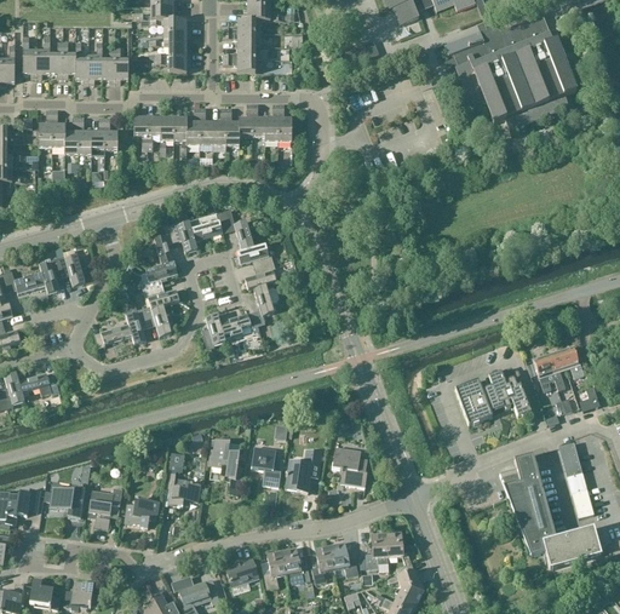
[(454,3),(457,9),(475,1),(476,0),(481,13),(488,11),(483,0),(383,0),(386,7),(392,5),(400,23),(419,16),(417,10),(434,4),(436,10),(454,3)]
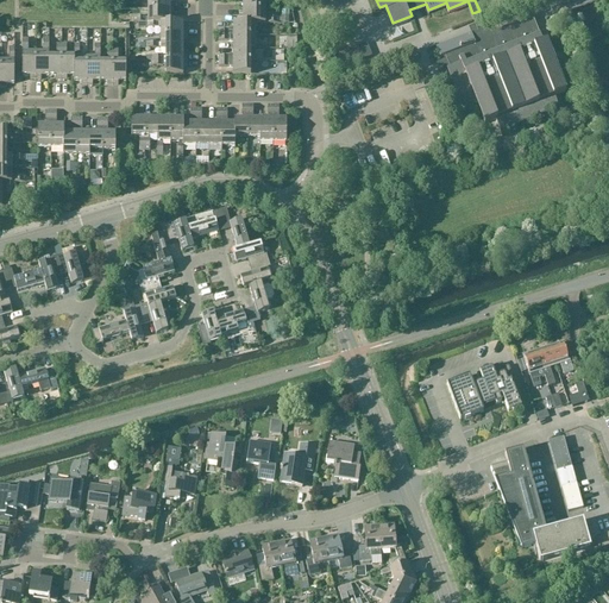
[(133,18),(146,18),(170,18),(170,17),(170,11),(174,11),(174,5),(148,5),(148,13),(145,13),(145,12),(133,12),(133,18)]
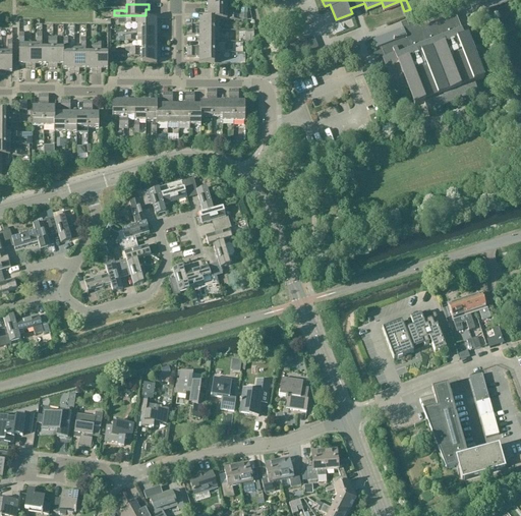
[(208,9),(208,15),(219,15),(219,16),(239,16),(239,11),(229,11),(227,11),(227,4),(205,4),(205,9),(208,9)]
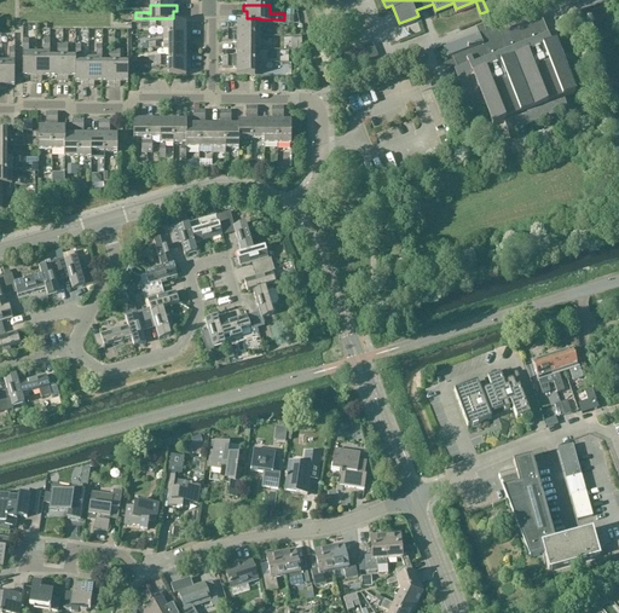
[(487,11),(480,13),(486,28),(479,30),(479,29),(443,44),(447,55),(451,52),(452,56),(449,57),(451,63),(453,62),(455,64),(469,102),(482,96),(492,121),(504,116),(508,128),(568,105),(563,93),(576,90),(551,27),(548,28),(539,6),(532,9),(528,17),(499,28),(492,25),(487,11)]
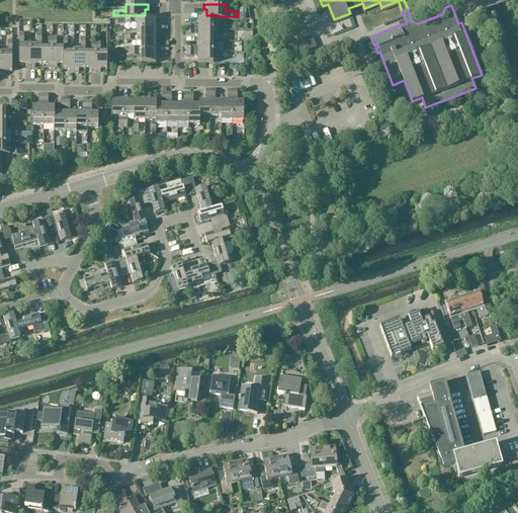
[(124,15),(124,19),(135,19),(137,19),(137,26),(159,26),(159,21),(156,21),(156,14),(145,14),(145,15),(124,15)]
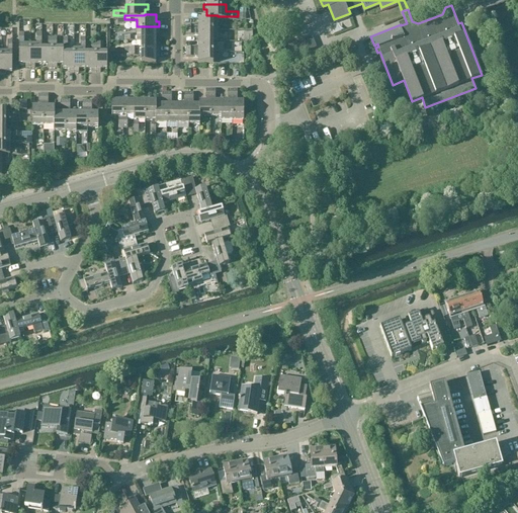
[(218,26),(218,16),(218,15),(206,15),(198,15),(198,21),(186,21),(186,26),(218,26)]
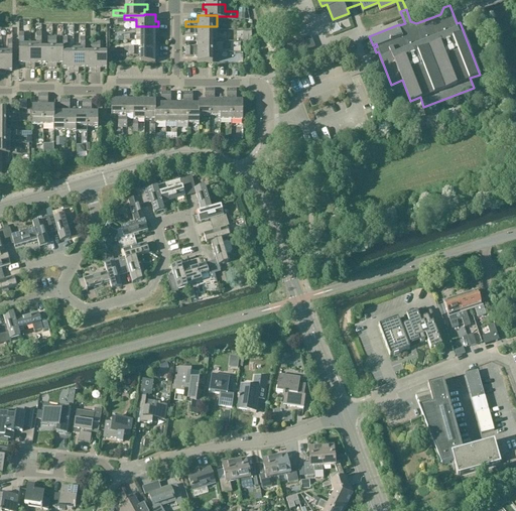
[(124,37),(140,37),(140,36),(155,36),(155,30),(158,30),(158,26),(136,26),(136,32),(134,32),(124,32),(124,37)]
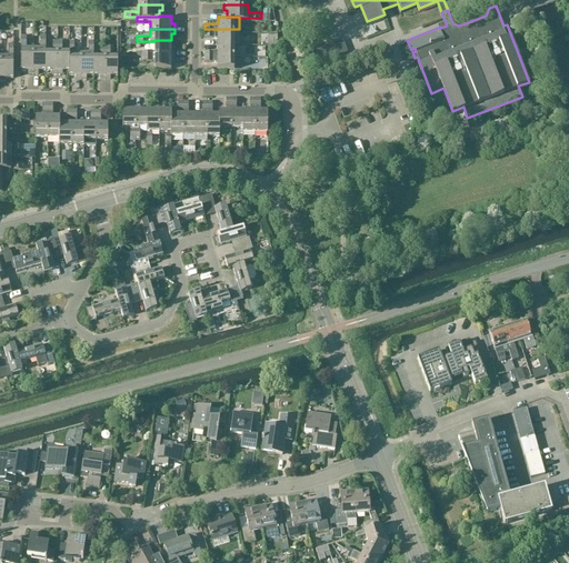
[(218,33),(218,41),(233,41),(239,41),(239,29),(205,29),(205,33),(218,33)]
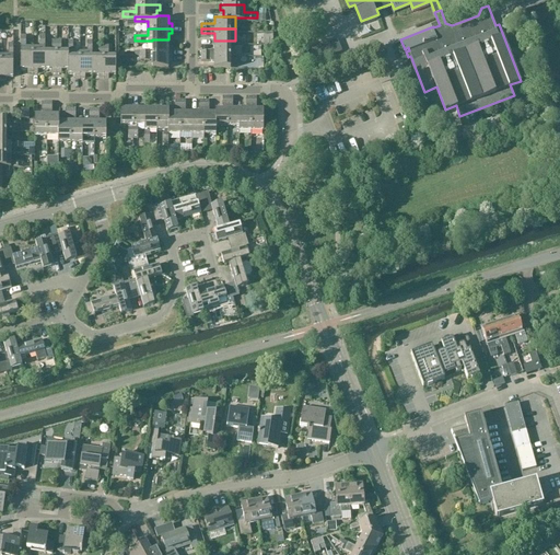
[(27,69),(33,69),(33,44),(25,44),(25,42),(26,42),(26,31),(21,31),(21,65),(27,65),(27,69)]
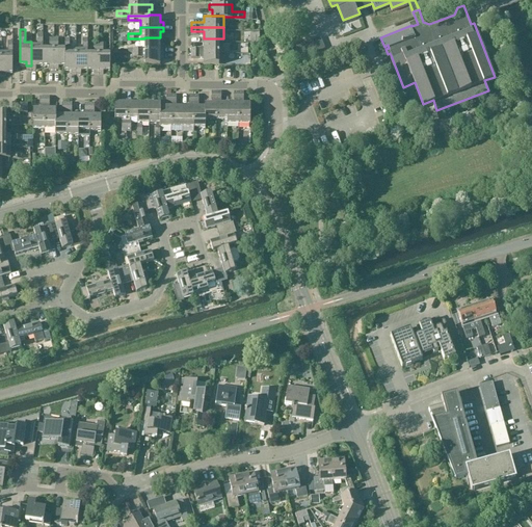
[(31,42),(31,66),(36,66),(36,61),(43,61),(43,47),(43,30),(38,30),(37,40),(38,40),(38,42),(31,42)]
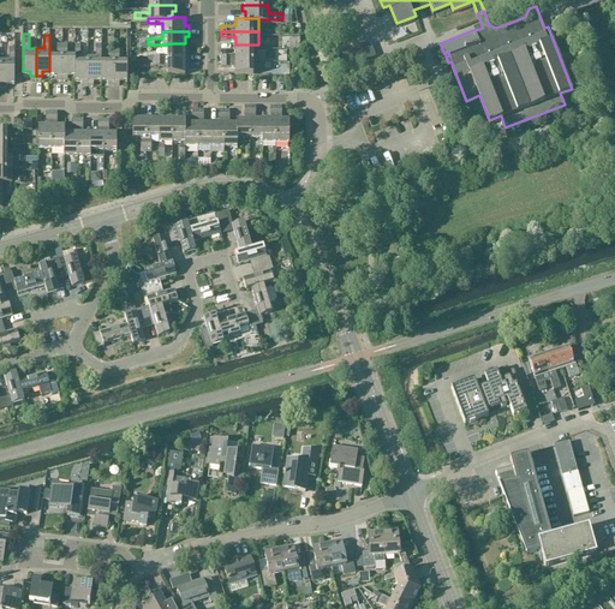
[(57,76),(61,76),(63,40),(57,40),(57,51),(58,51),(58,54),(49,54),(49,71),(57,71),(57,76)]
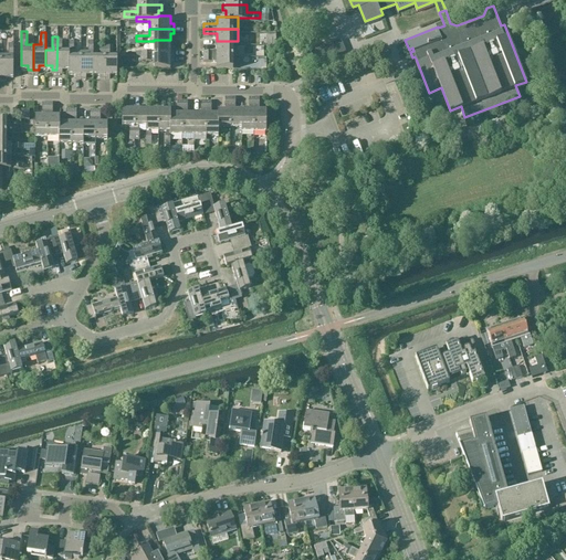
[(62,37),(58,37),(56,70),(62,70),(62,65),(69,66),(69,50),(62,50),(62,46),(62,37)]
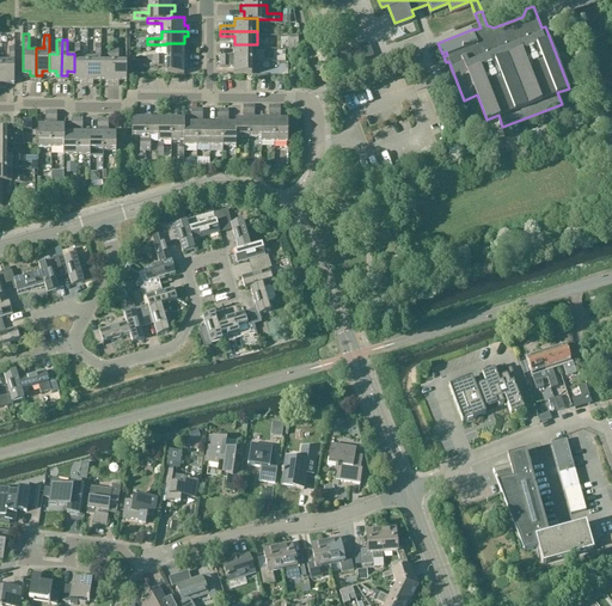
[(74,40),(74,54),(74,72),(74,77),(81,77),(81,80),(87,80),(87,54),(79,54),(79,50),(80,50),(80,40),(74,40)]
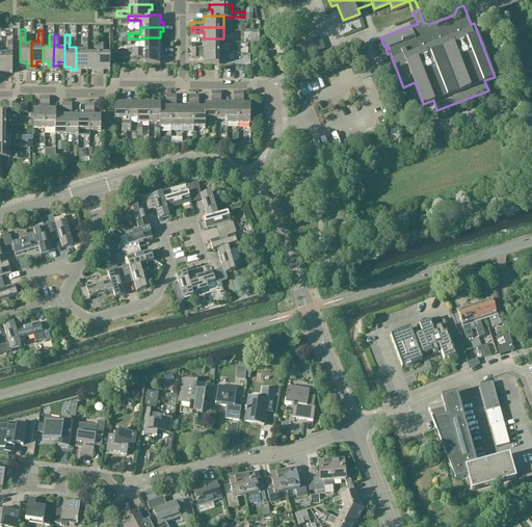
[(81,67),(87,67),(87,51),(87,34),(83,34),(83,44),(83,47),(76,47),(76,70),(81,70),(81,67)]
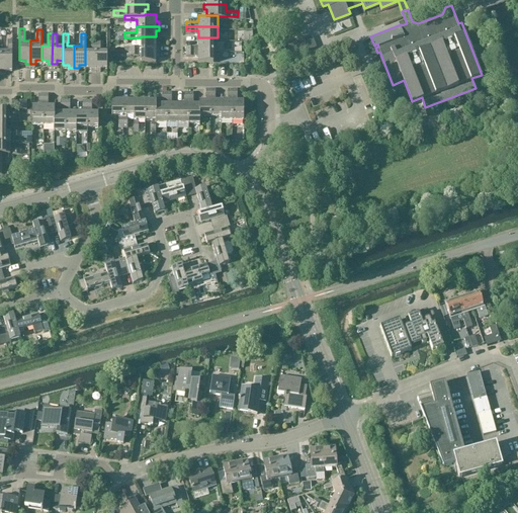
[(312,33),(281,45),(285,55),(316,44),(312,33)]
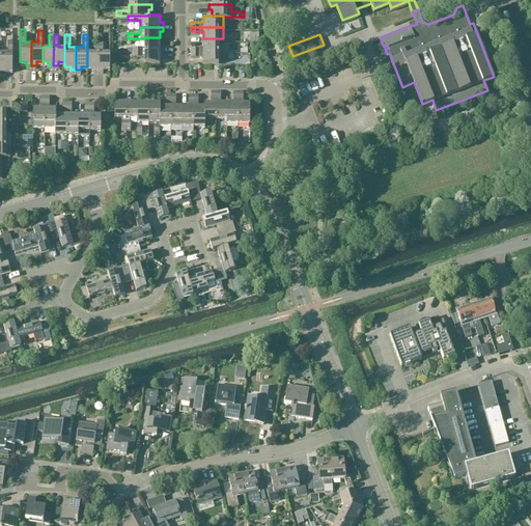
[(1,50),(1,73),(5,73),(5,68),(12,68),(12,37),(7,37),(7,47),(8,47),(8,50),(1,50)]
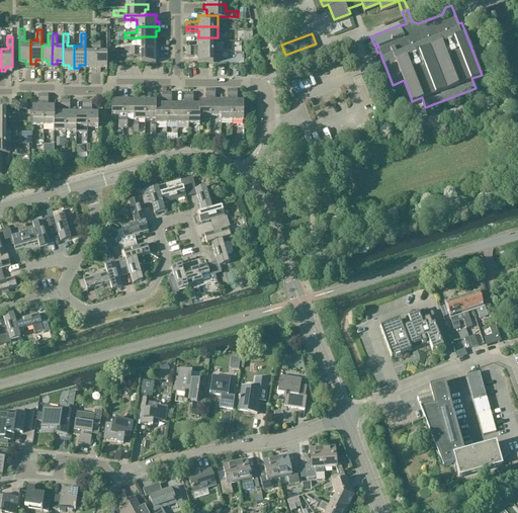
[(128,44),(128,48),(159,48),(159,44),(156,44),(156,36),(141,36),(141,37),(141,44),(139,44),(128,44)]
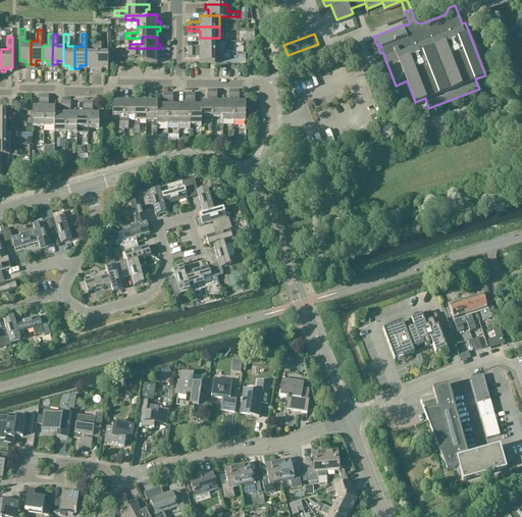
[(92,68),(97,68),(97,38),(92,38),(92,48),(93,48),(93,50),(86,50),(86,65),(92,65),(92,68)]
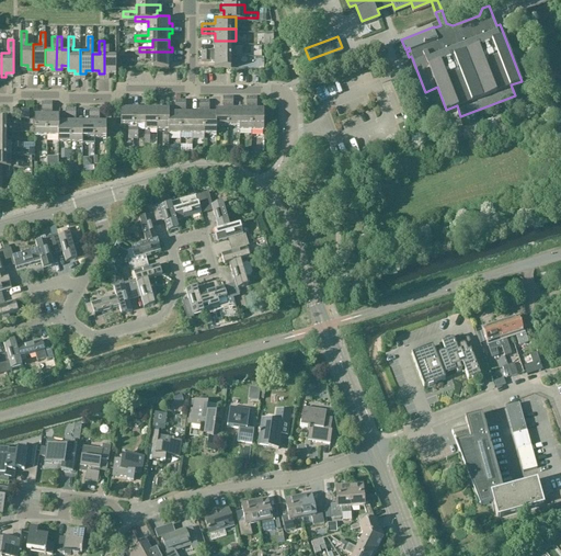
[(109,41),(104,41),(104,74),(109,74),(109,70),(116,70),(116,54),(109,54),(109,52),(109,41)]
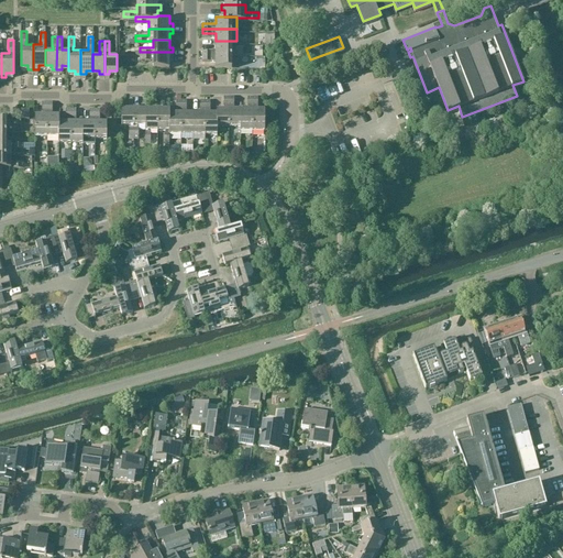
[(202,47),(202,52),(231,52),(231,41),(216,41),(216,47),(202,47)]
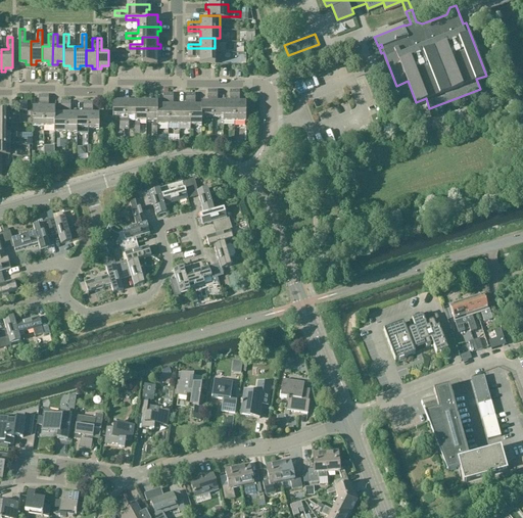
[(160,53),(160,48),(130,48),(130,52),(140,52),(142,52),(142,59),(157,59),(157,53),(160,53)]
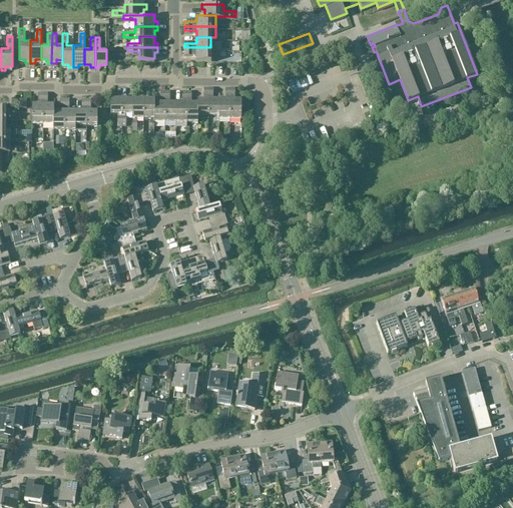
[(210,59),(210,47),(184,47),(184,52),(196,52),(196,59),(210,59)]
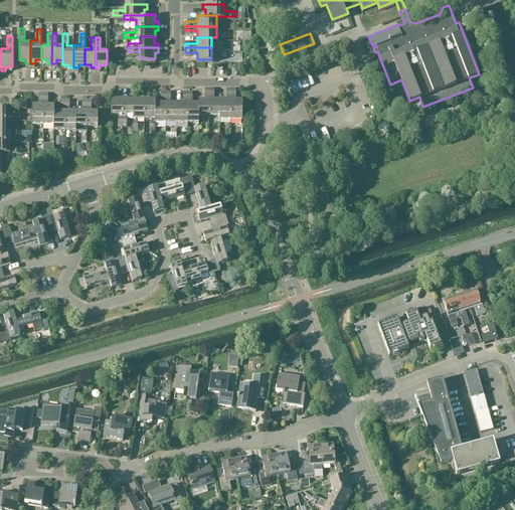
[(198,112),(209,112),(209,85),(204,85),(204,97),(198,97),(198,101),(198,112)]
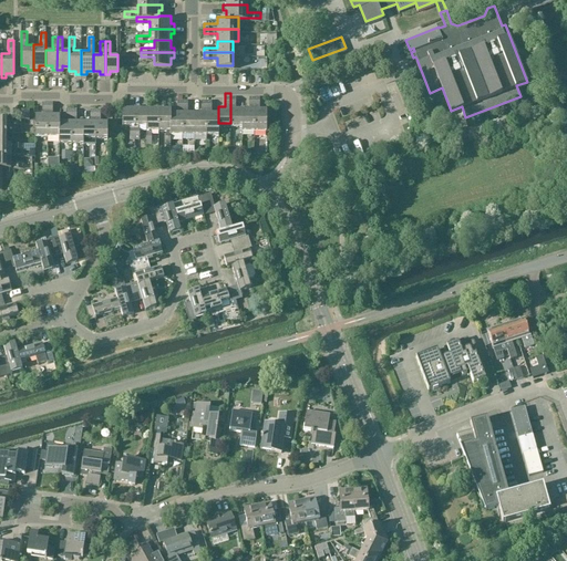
[(230,93),(230,123),(241,123),(243,123),(243,106),(236,106),(236,93),(230,93)]
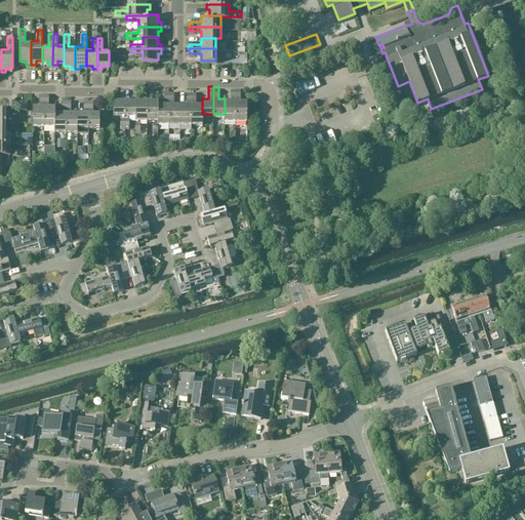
[(231,98),(225,98),(225,114),(224,114),(224,118),(235,118),(236,86),(231,86),(231,98)]
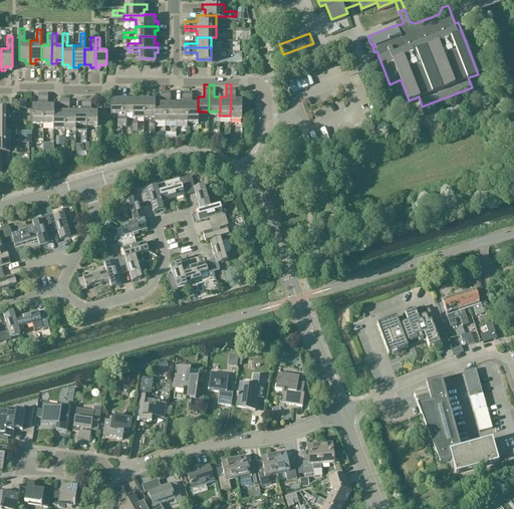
[(231,84),(230,115),(242,115),(242,96),(235,96),(235,84),(231,84)]
